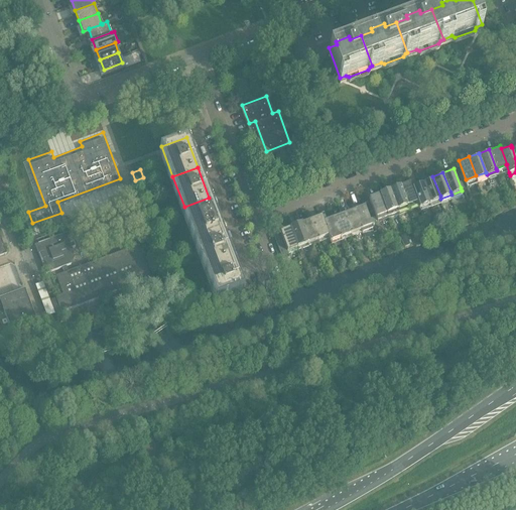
[(432,176),(422,180),(429,200),(440,196),(432,176)]
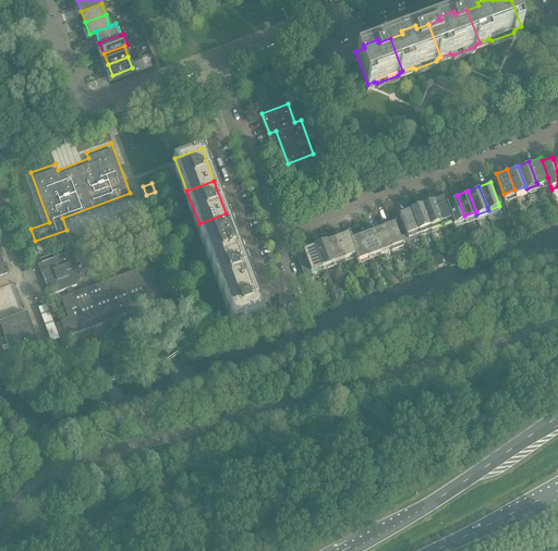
[(444,193),(433,197),(441,220),(452,217),(451,213),(446,199),(444,193)]
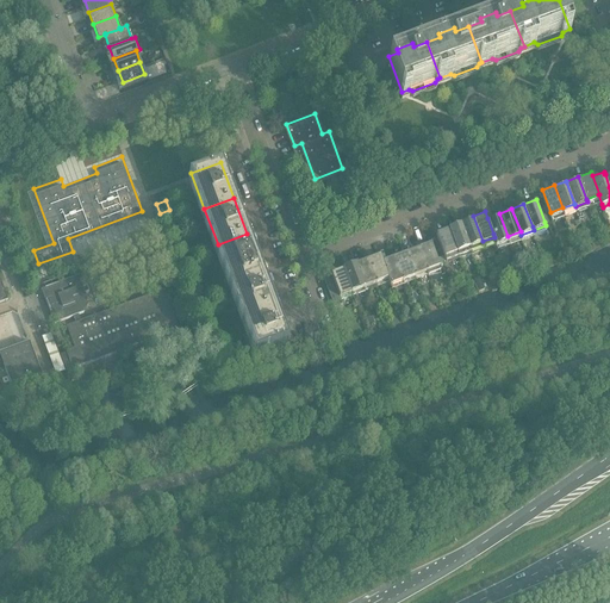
[(487,218),(493,234),(495,237),(496,241),(497,243),(509,238),(508,236),(499,213),(487,218)]
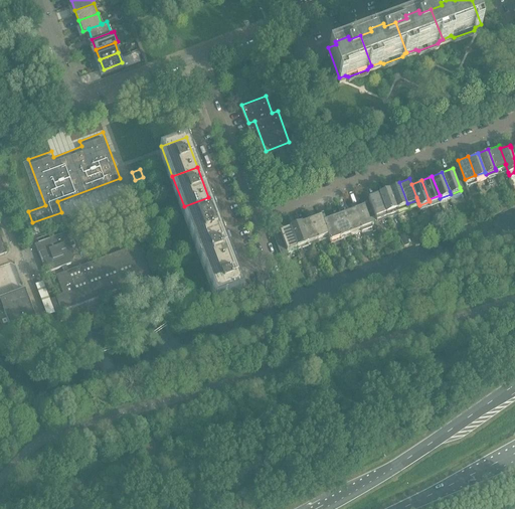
[(399,182),(389,186),(397,207),(407,203),(399,182)]
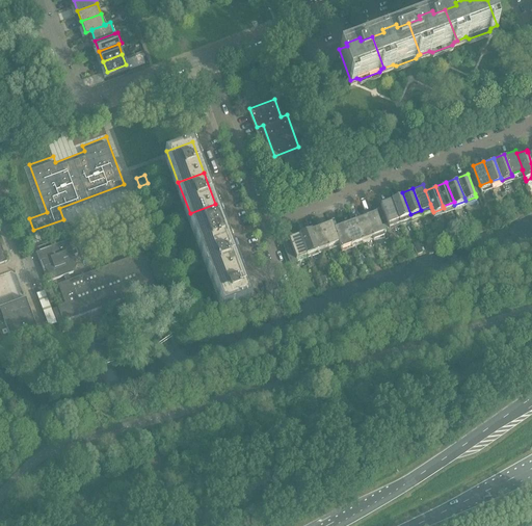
[(402,192),(392,195),(400,218),(410,214),(402,192)]
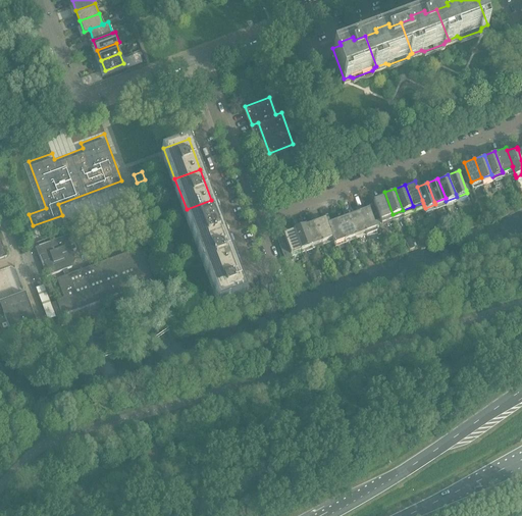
[(384,192),(373,196),(381,218),(393,214),(384,192)]
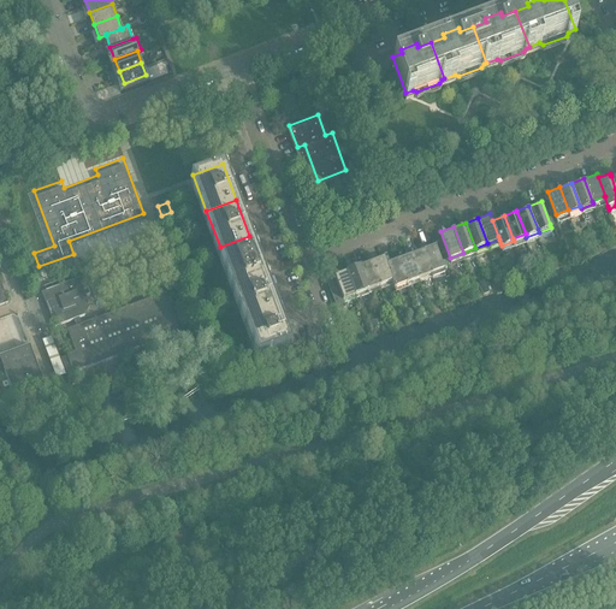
[(220,247),(234,283),(262,271),(249,236),(220,247)]
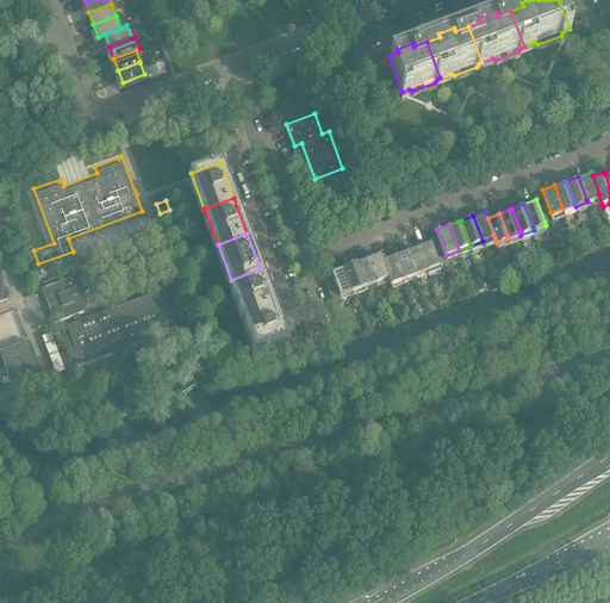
[(430,240),(418,243),(427,266),(428,269),(440,265),(440,262),(430,240)]
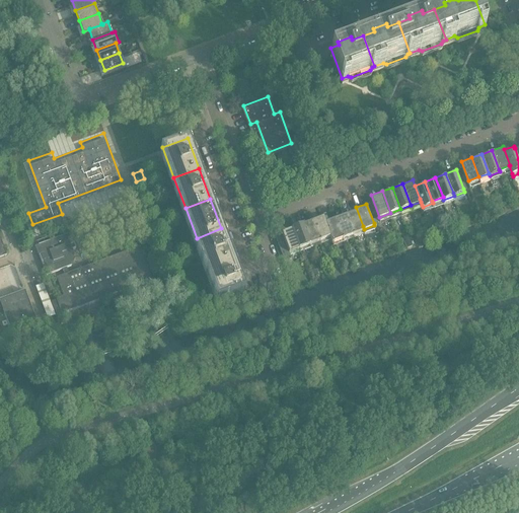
[(356,207),(346,211),(353,230),(363,226),(356,207)]
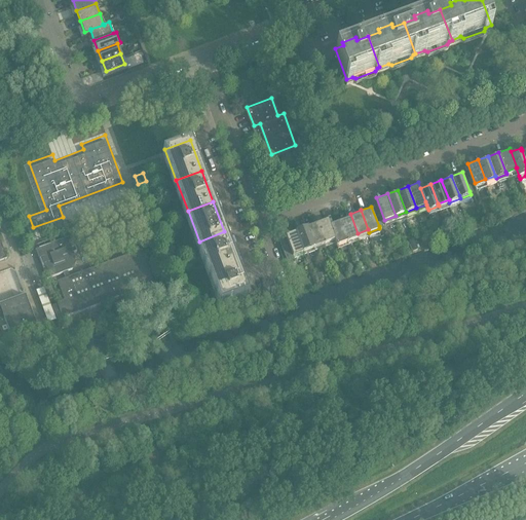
[(89,212),(72,219),(74,224),(92,218),(89,212)]
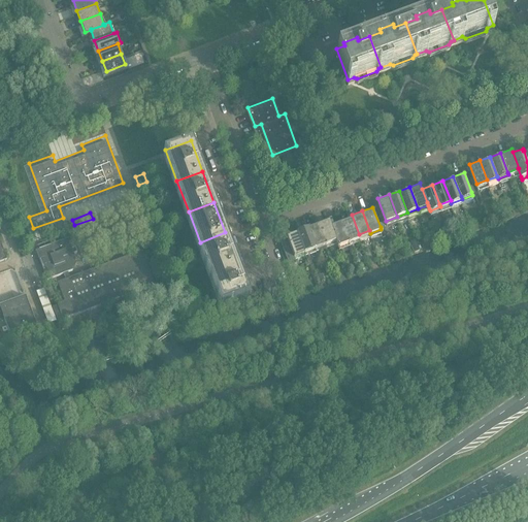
[(352,215),(341,219),(349,238),(359,234),(352,215)]
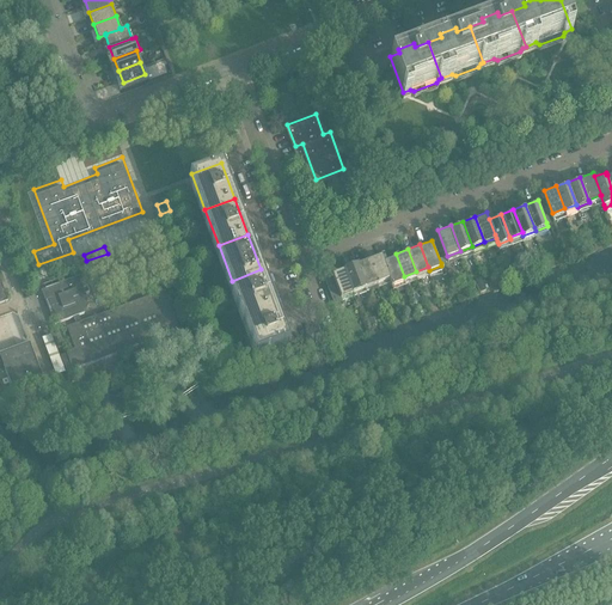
[(381,251),(368,256),(377,279),(389,274),(390,274),(384,258),(381,251)]
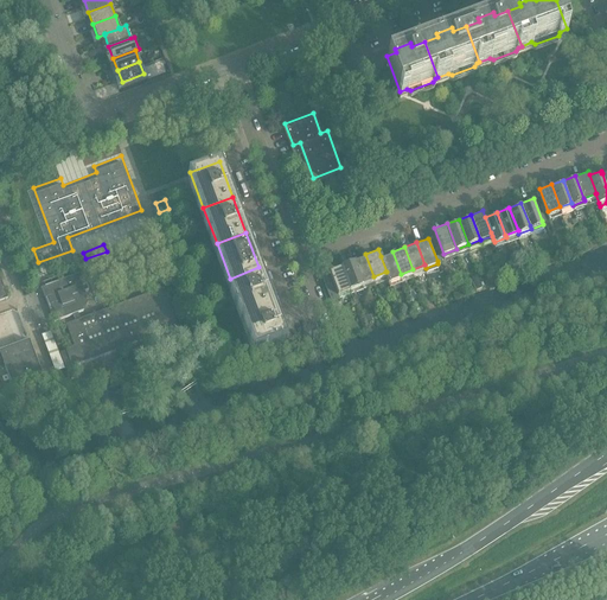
[(381,256),(387,272),(385,272),(388,279),(401,274),(393,251),(381,256)]
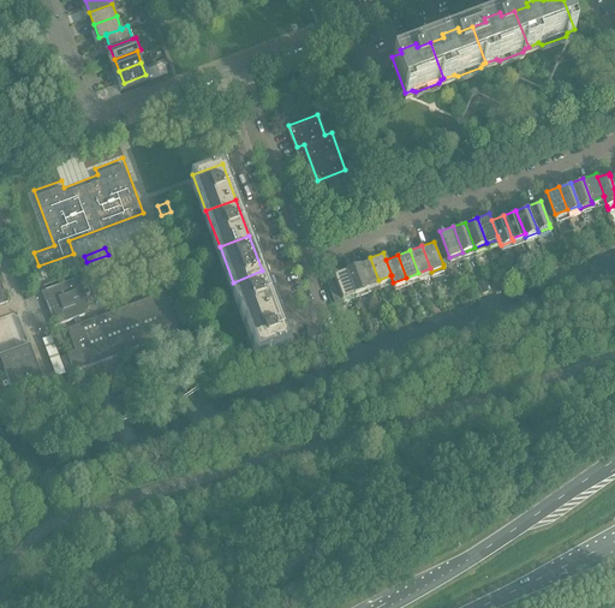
[(370,257),(358,262),(366,285),(378,280),(370,257)]
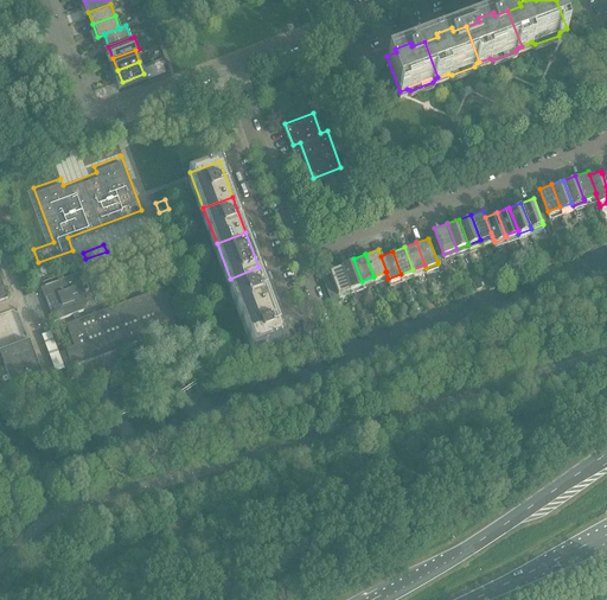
[(353,259),(342,263),(350,286),(362,281),(353,259)]
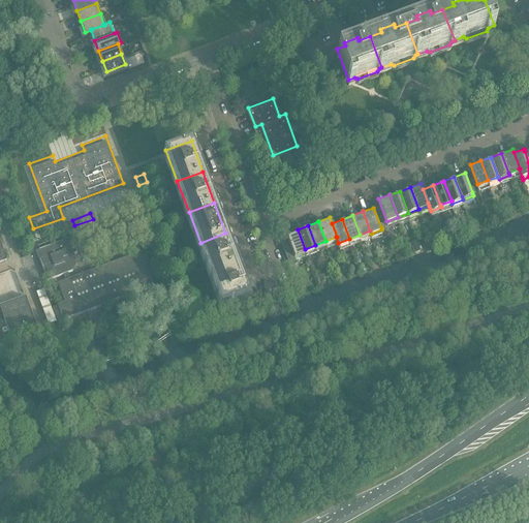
[(294,252),(305,249),(298,229),(280,236),(289,262),(298,258),(294,252)]
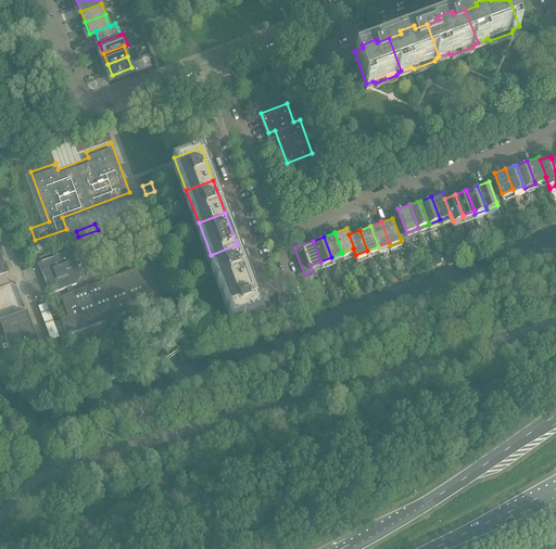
[(77,264),(77,262),(81,260),(75,244),(38,257),(50,289),(67,282),(70,289),(74,286),(72,281),(76,279),(77,277),(77,276),(77,275),(78,272),(78,271),(78,270),(78,268),(78,266),(77,265),(77,264)]
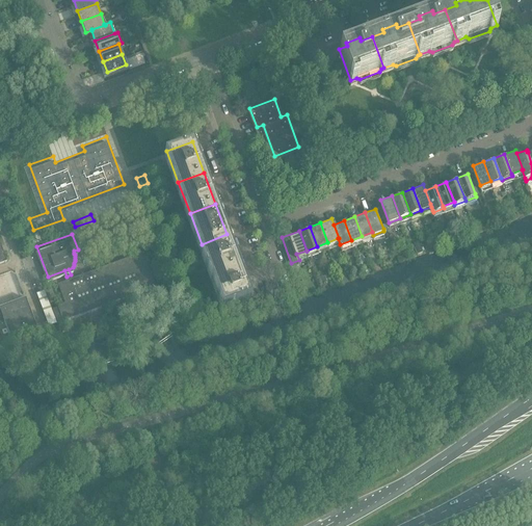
[(202,244),(213,274),(238,265),(227,234),(202,244)]
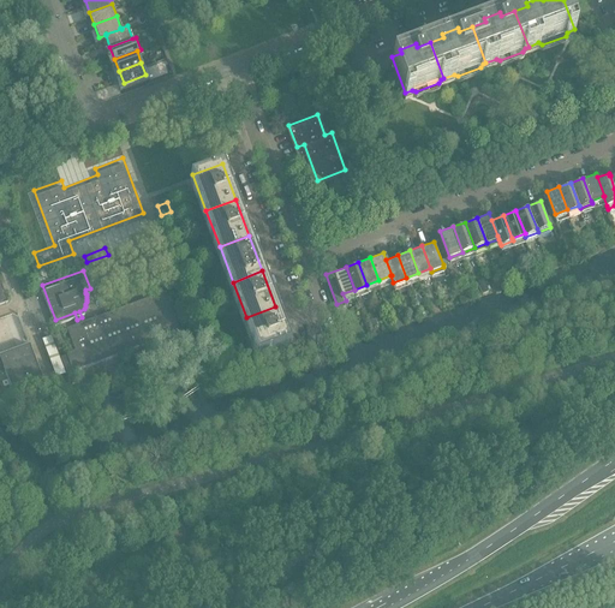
[(77,320),(67,323),(76,346),(67,349),(66,349),(66,350),(61,352),(67,368),(72,365),(73,367),(73,365),(181,325),(181,326),(183,326),(167,285),(97,311),(96,310),(94,310),(95,313),(82,317),(77,320)]
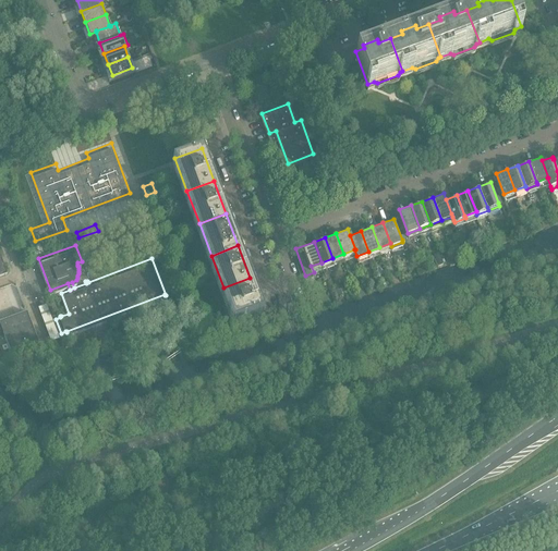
[(250,278),(223,288),(235,320),(263,310),(250,278)]
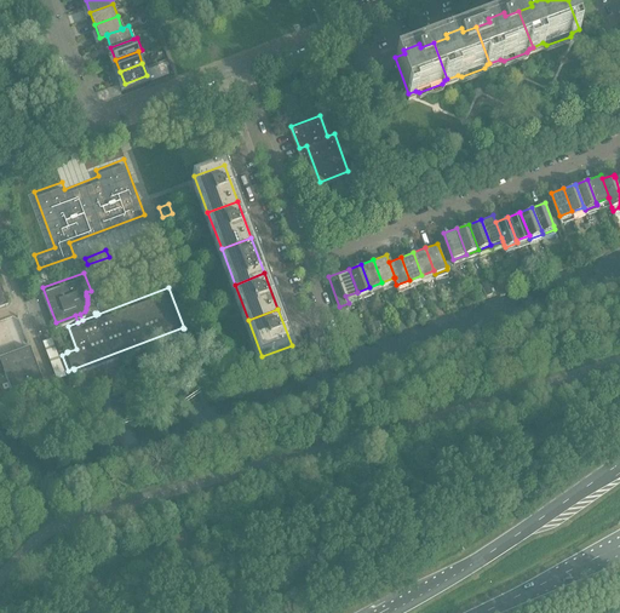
[(57,376),(65,372),(51,333),(42,337),(57,376)]
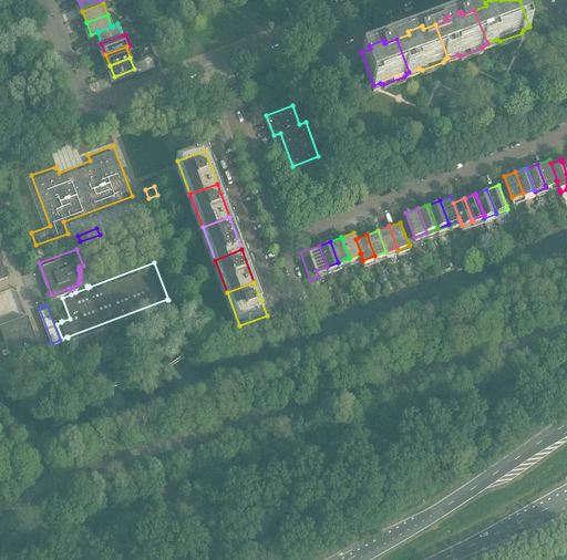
[(28,312),(0,322),(0,324),(13,360),(41,349),(28,312)]
